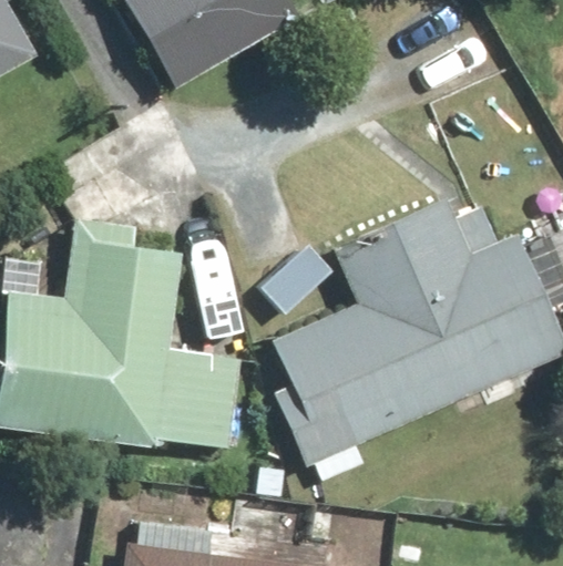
[(0,78),(41,57),(11,0),(0,0),(0,78)]
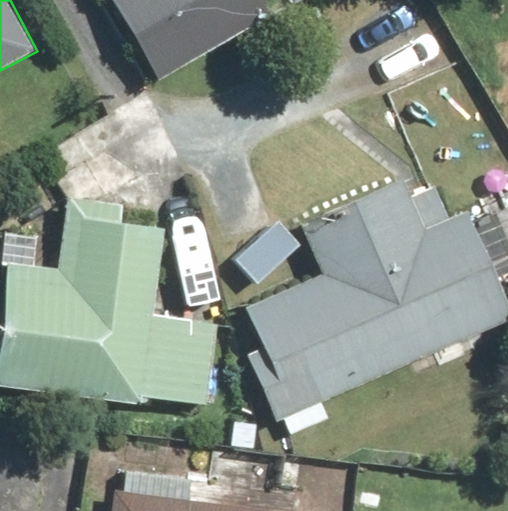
[(106,0),(150,71),(260,3),(258,0),(106,0)]
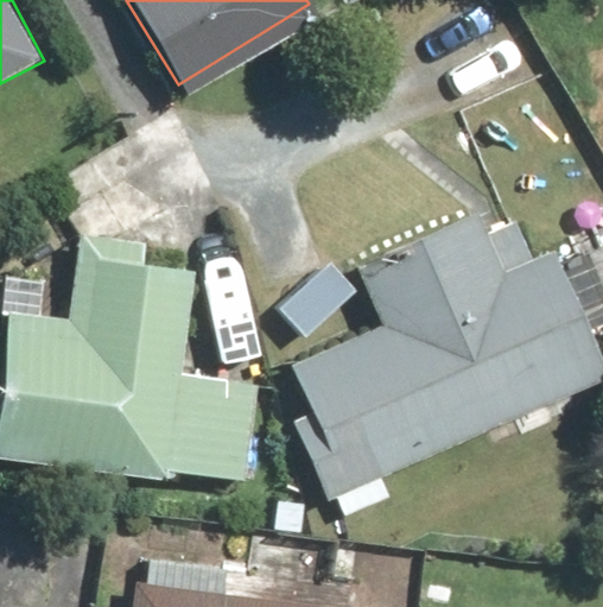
[(323,500),(335,495),(344,520),(393,499),(382,475),(602,380),(602,349),(562,252),(539,261),(521,220),(493,232),(482,208),(354,261),(379,321),(286,360),(308,411),(289,419),(323,500)]
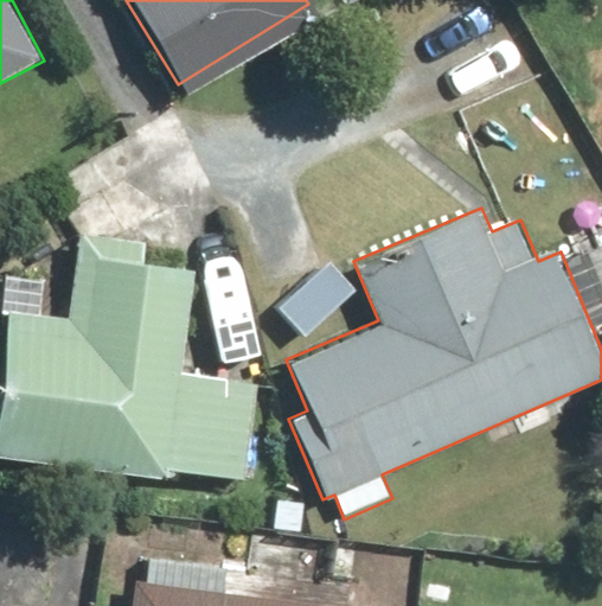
[(184,368),(194,259),(77,247),(71,310),(20,305),(5,455),(260,480),(270,376),(184,368)]
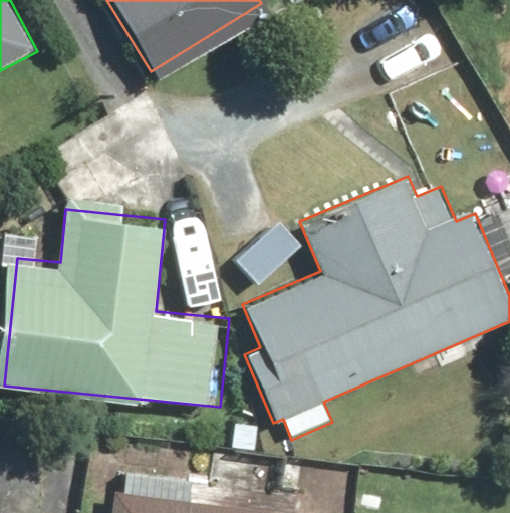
[(130,466),(122,512),(340,512),(343,495),(130,466)]
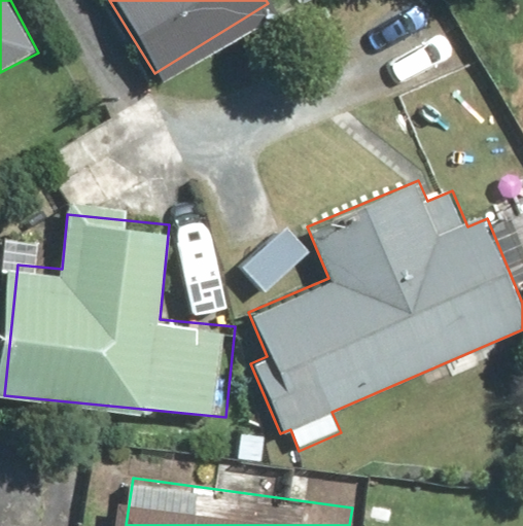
All buildings are outlined.
